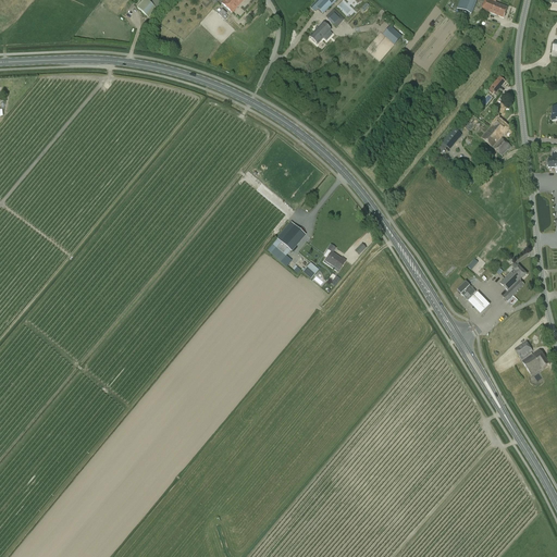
[(161,3),(156,0),(145,0),(146,0),(145,0),(144,0),(136,9),(148,19),(157,10),(161,3)]
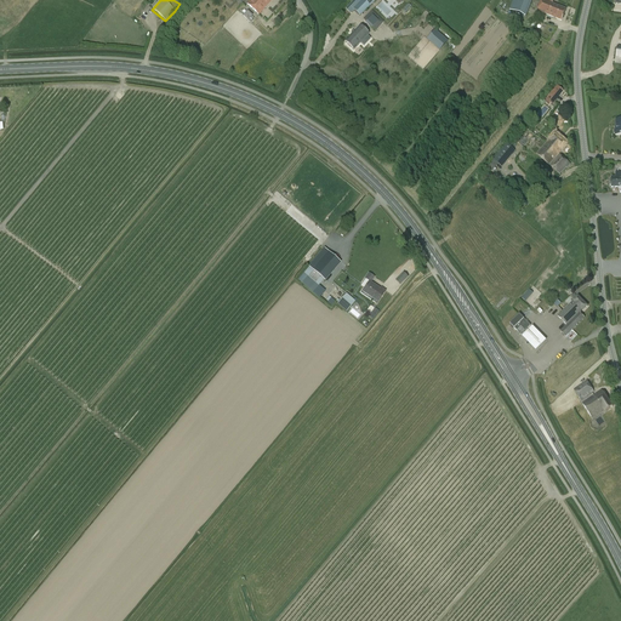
[(250,0),(246,4),(258,15),(272,0),(250,0)]
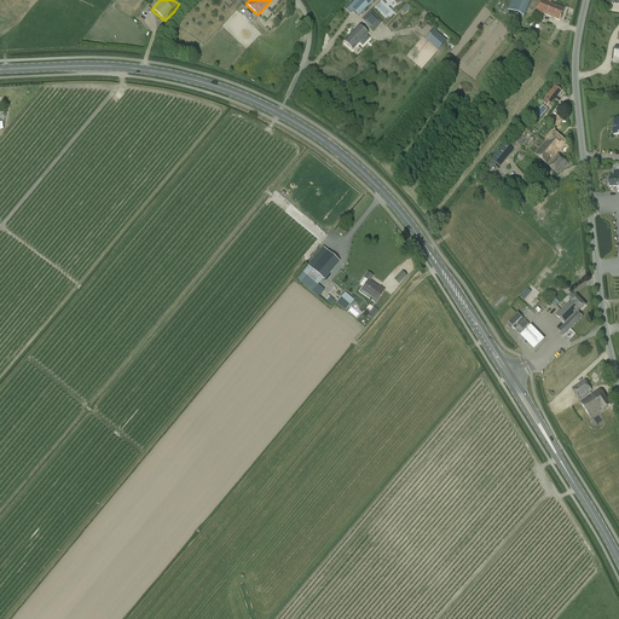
[(375,0),(360,0),(351,10),(359,17),(366,9),(375,0)]
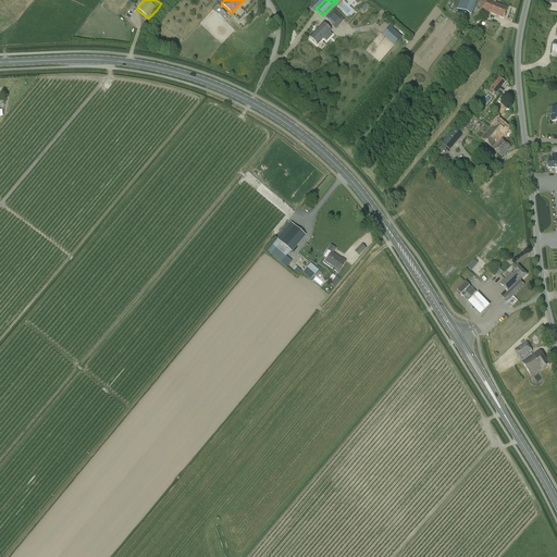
[(472,15),(477,0),(465,0),(461,11),(472,15)]
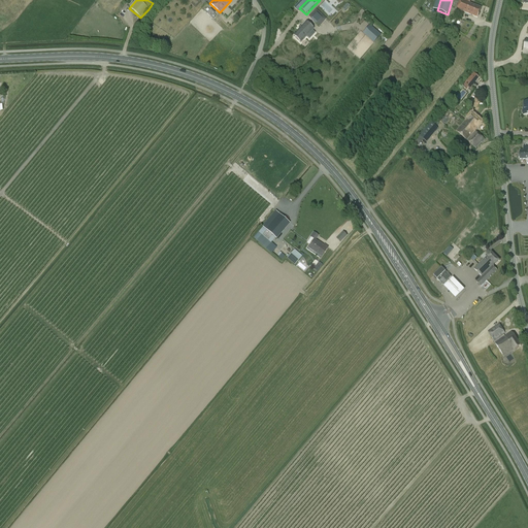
[(459,11),(477,18),(482,8),(469,3),(470,0),(461,0),(463,1),(459,11)]
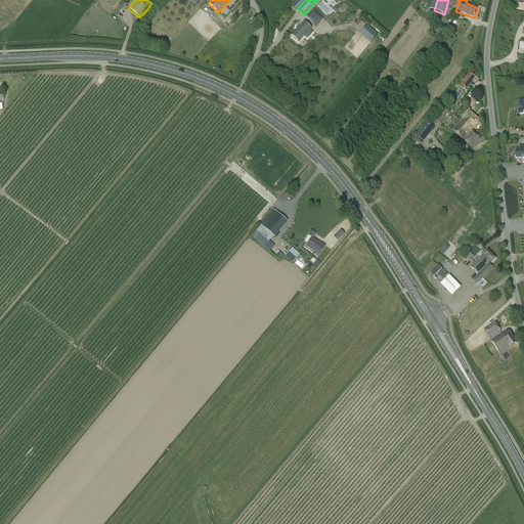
[(209,9),(209,10),(206,8),(205,9),(204,8),(202,10),(205,14),(209,18),(209,17),(211,19),(215,16),(213,14),(213,13),(209,9)]
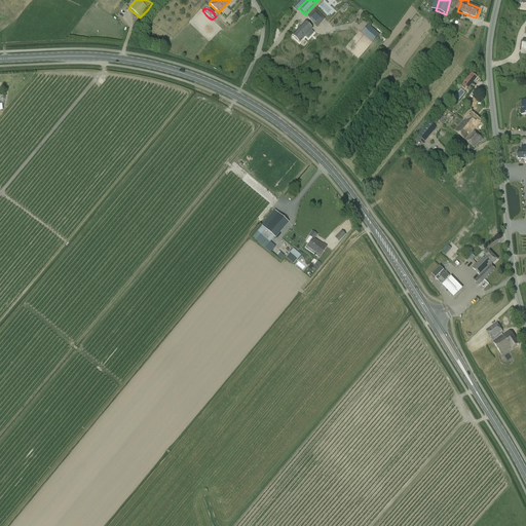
[(325,20),(314,9),(307,16),(317,27),(325,20)]
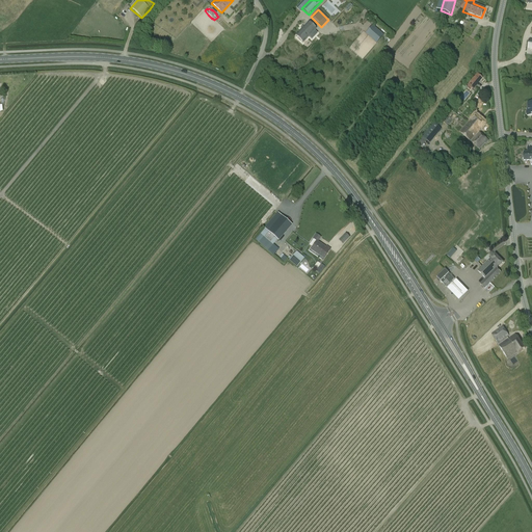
[(308,23),(295,36),(302,44),(316,30),(308,23)]
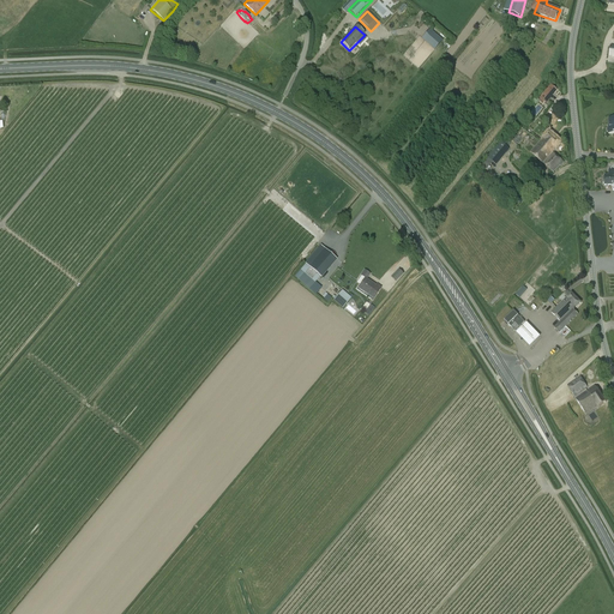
[(434,49),(443,41),(429,29),(422,38),(434,49)]
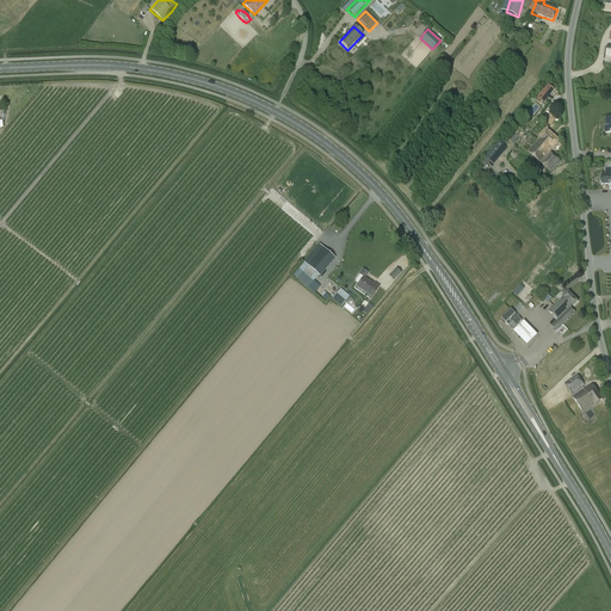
[(539,104),(542,103),(543,104),(555,90),(548,85),(535,100),(539,104)]
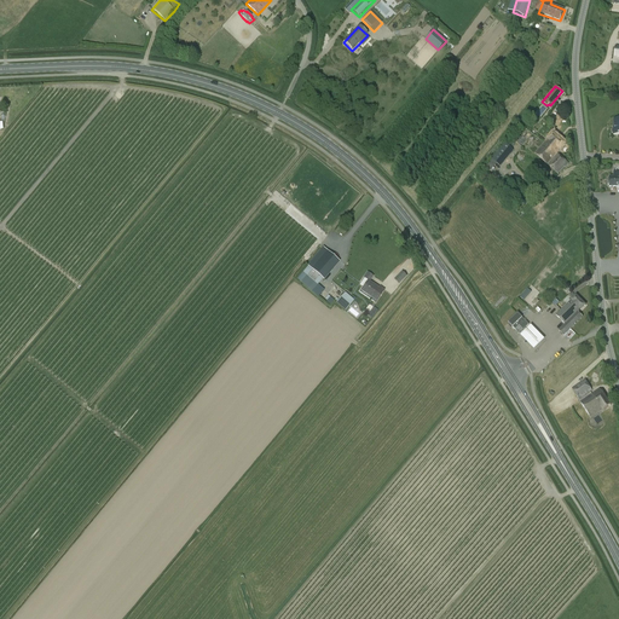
[(544,143),(556,154),(560,151),(566,144),(553,133),(547,140),(544,143)]
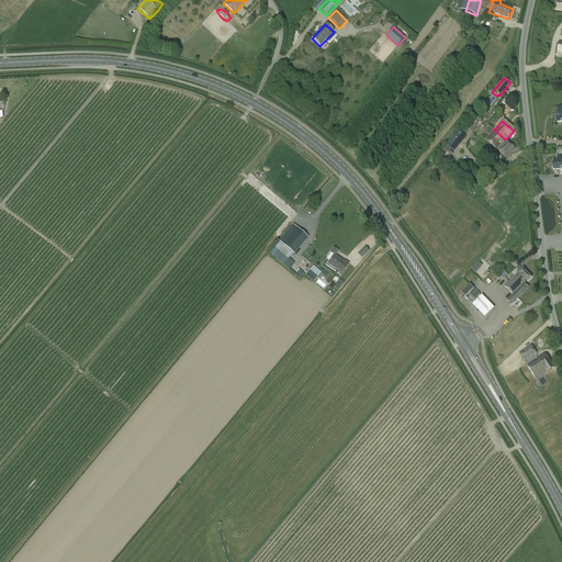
[(459,130),(447,145),(440,153),(444,156),(445,155),(446,155),(451,148),(453,150),(465,136),(459,130)]
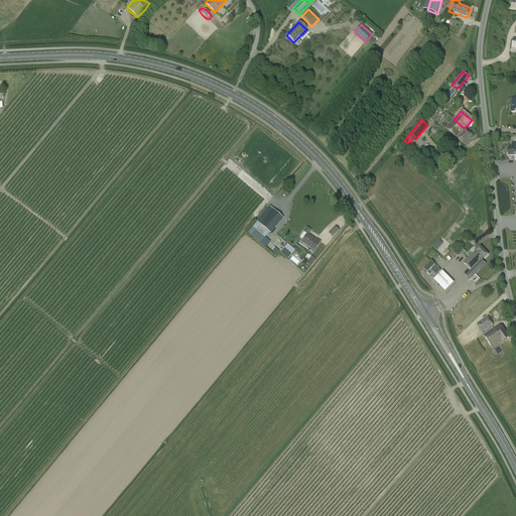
[(471,140),(474,137),(464,128),(454,119),(445,128),(465,145),(471,139),(471,140)]
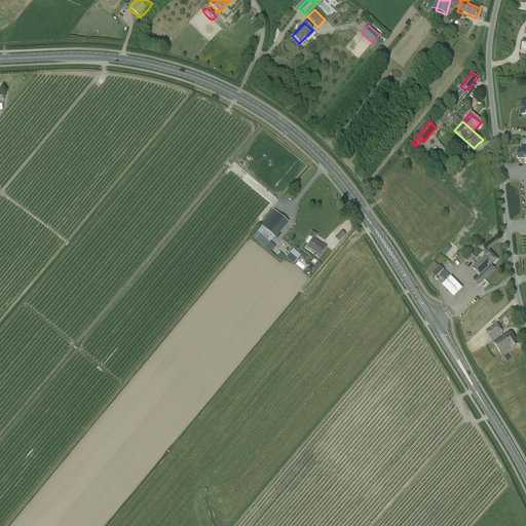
[(521,150),(518,150),(518,151),(516,152),(516,156),(518,157),(518,159),(525,159),(525,163),(525,162),(525,145),(521,146),(521,150)]
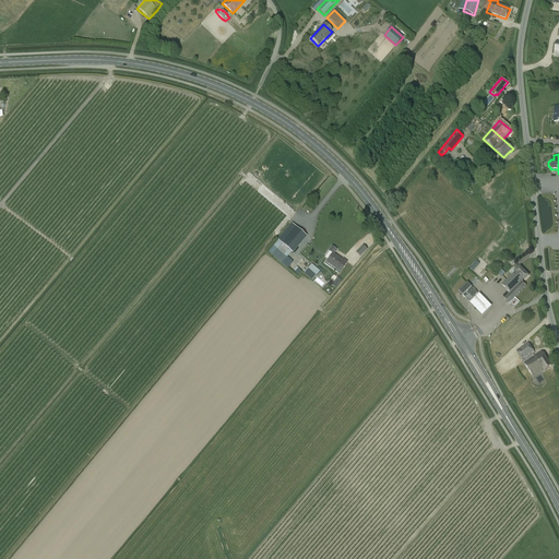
[(269,253),(282,264),(292,252),(292,253),(306,236),(295,227),(281,244),(278,241),(269,253)]
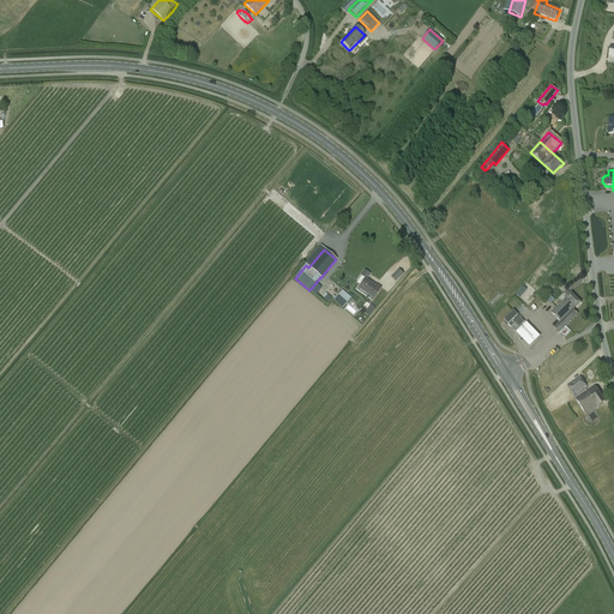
[(399,269),(391,277),(396,283),(404,275),(399,269)]
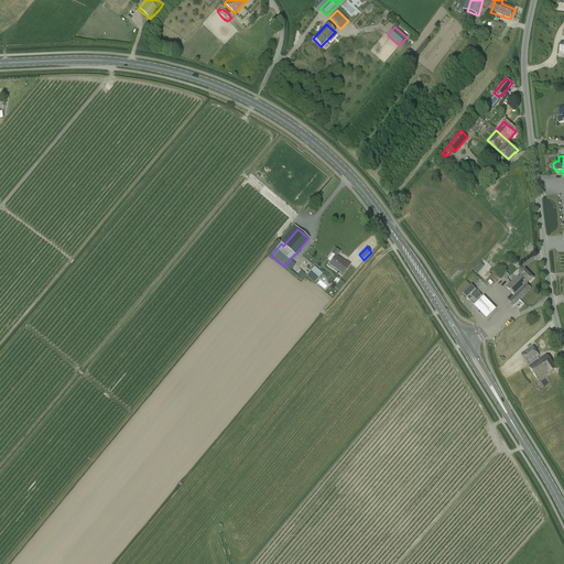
[(350,264),(346,262),(346,263),(337,257),(340,252),(335,248),(331,253),(335,257),(329,264),(344,274),(350,264)]
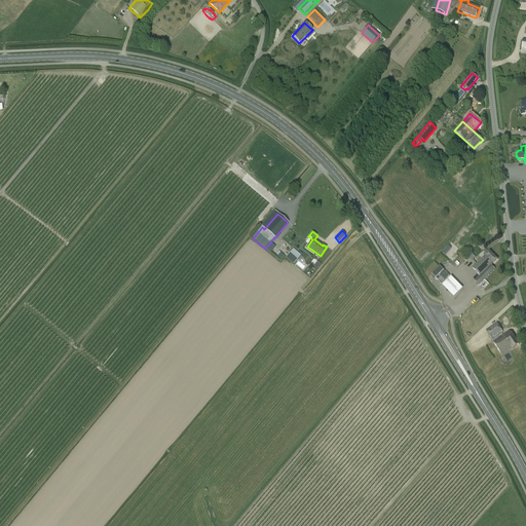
[(445,256),(452,249),(448,246),(442,253),(445,256)]
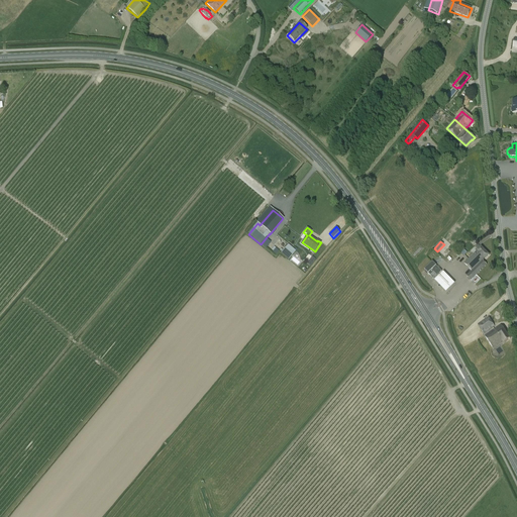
[(296,251),(288,244),(281,253),(289,260),(296,251)]
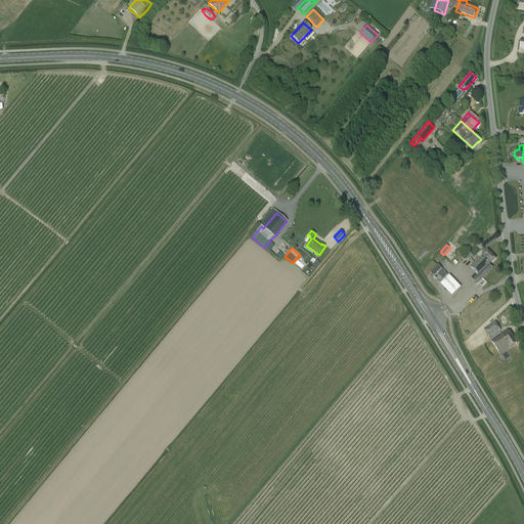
[(487,250),(471,267),(478,274),(473,279),(477,285),(493,268),(489,264),(490,262),(491,263),(496,259),(487,250)]
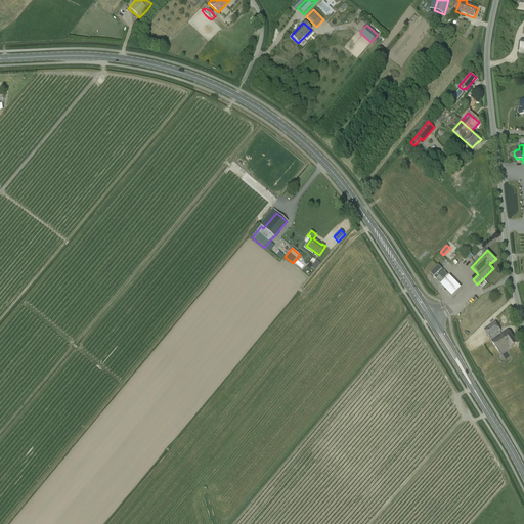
[(314,269),(319,263),(316,260),(311,267),(314,269)]
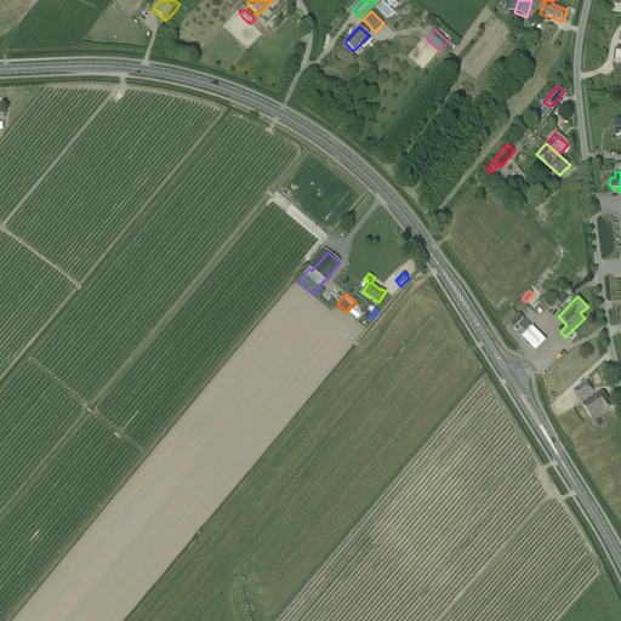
[(523,318),(519,314),(510,324),(513,328),(523,318)]
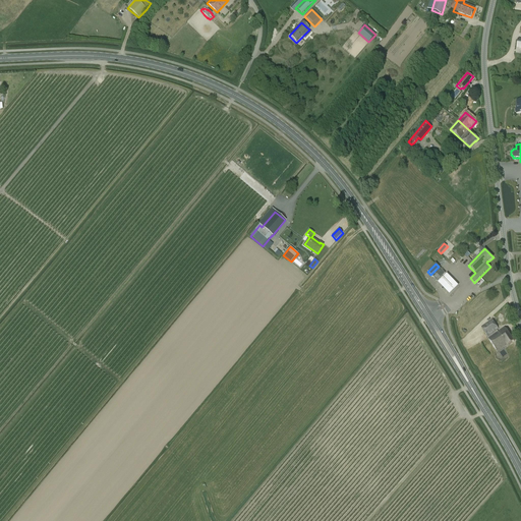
[(439,280),(445,273),(439,267),(430,275),(437,281),(439,280)]
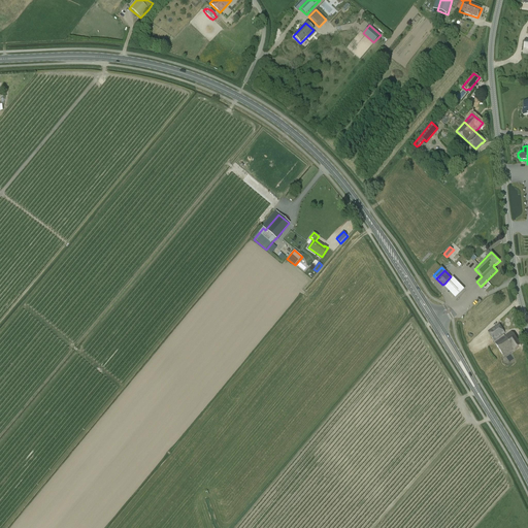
[(444,287),(444,288),(456,299),(465,291),(453,278),(448,284),(446,283),(442,285),(444,287)]
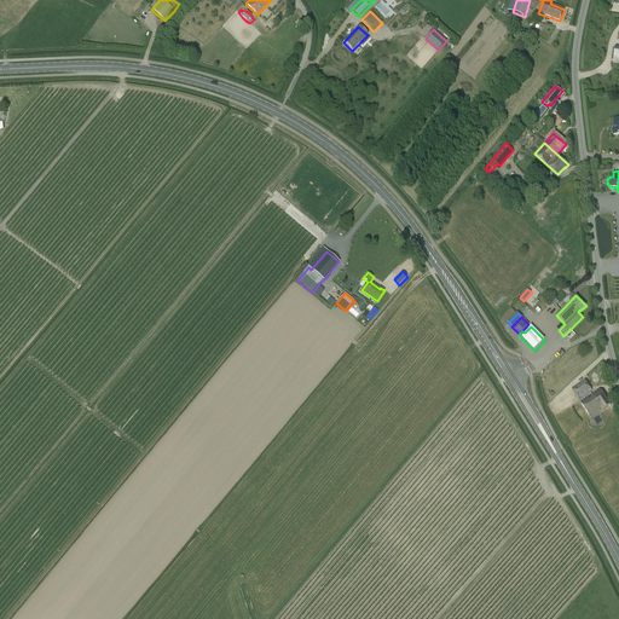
[(580,403),(591,417),(601,410),(602,411),(611,405),(600,389),(591,394),(590,392),(593,391),(584,379),(571,389),(579,400),(580,403)]
